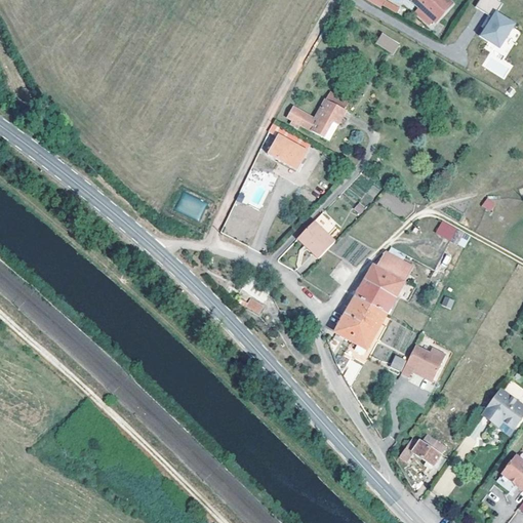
[(449,3),(446,0),(412,0),(411,1),(418,7),(413,12),(421,19),(427,14),(432,19),(434,21),(449,3)]
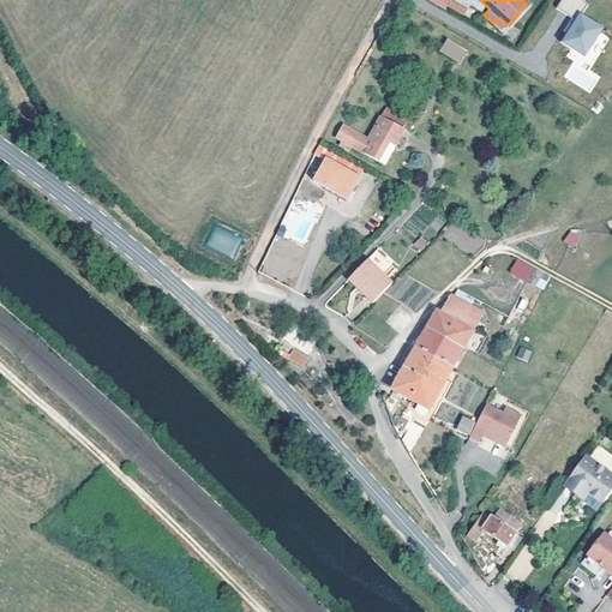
[(587,3),(583,0),(559,0),(556,7),(575,19),(568,33),(565,31),(559,41),(570,48),(571,47),(583,55),(601,28),(580,15),(587,3)]
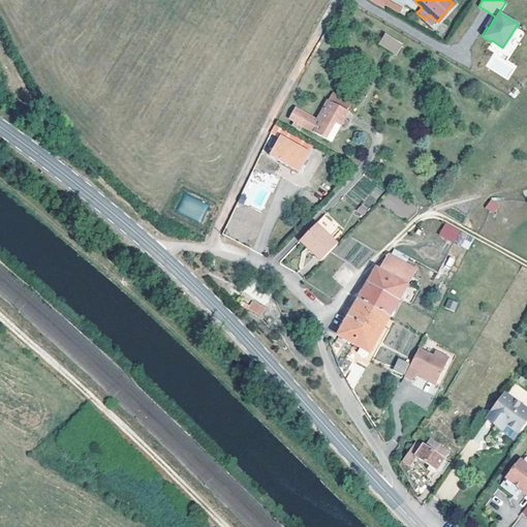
[(430,14),(425,20),(431,25),(435,20),(430,14)]
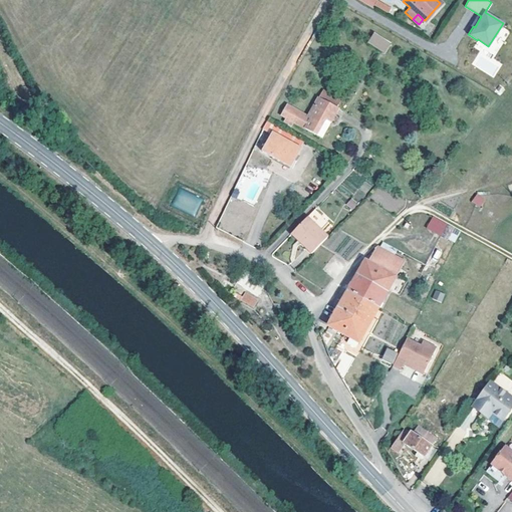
[(390,42),(372,33),(367,43),(385,52),(390,42)]
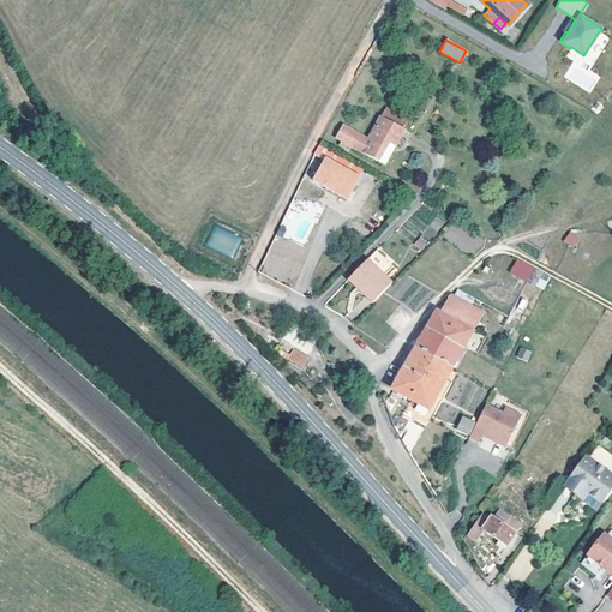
[(349,151),(352,147),(384,163),(405,130),(382,118),(376,115),(365,137),(342,124),(335,137),(341,141),(339,145),(349,151)]
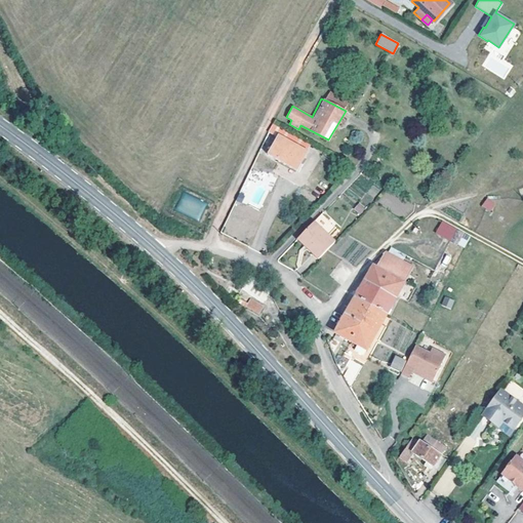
[(270,122),(266,130),(276,134),(266,153),(294,168),(308,144),(270,122)]
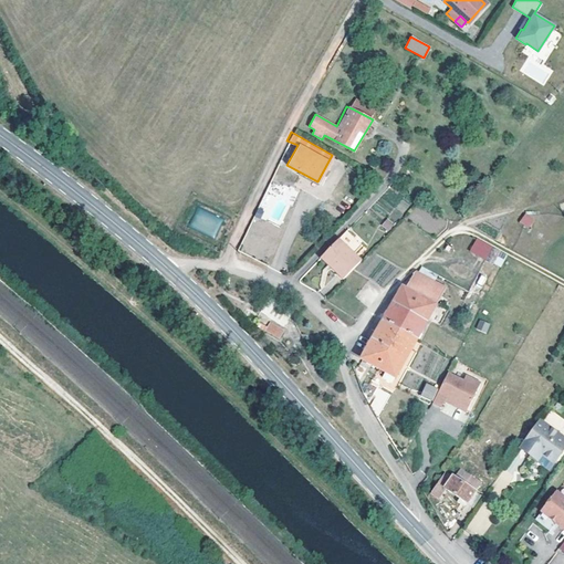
[(290,192),(265,183),(253,212),(277,222),(290,192)]
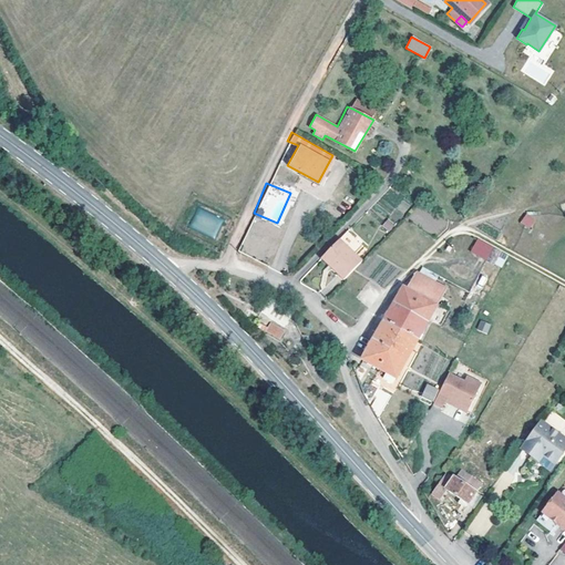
[(523,211),(517,221),(528,226),(534,216),(523,211)]
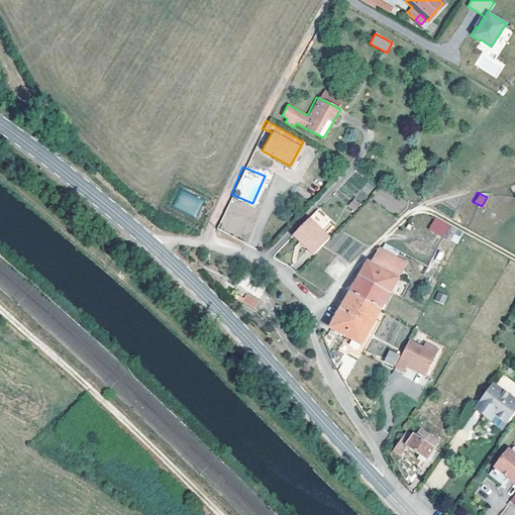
[(427,229),(441,236),(447,225),(434,217),(427,229)]
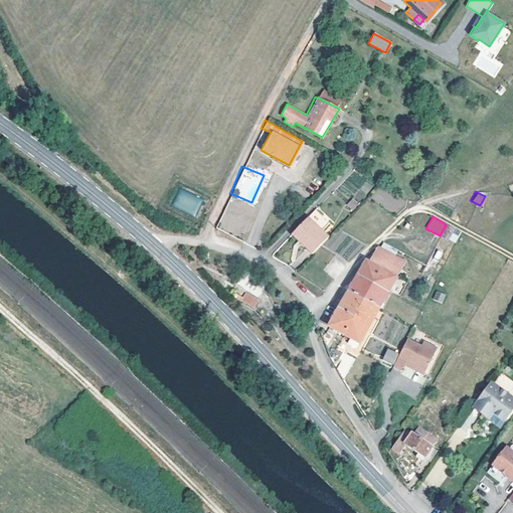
[(326,236),(307,217),(290,234),(310,253),(326,236)]
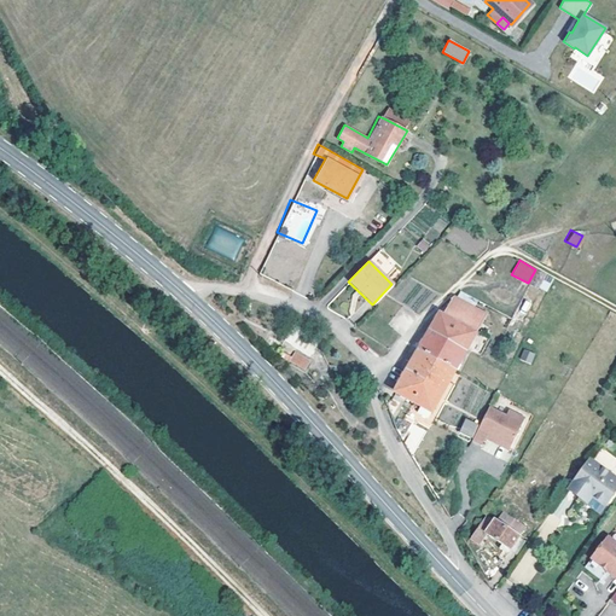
[(487,266),(482,273),(489,277),(493,269),(487,266)]
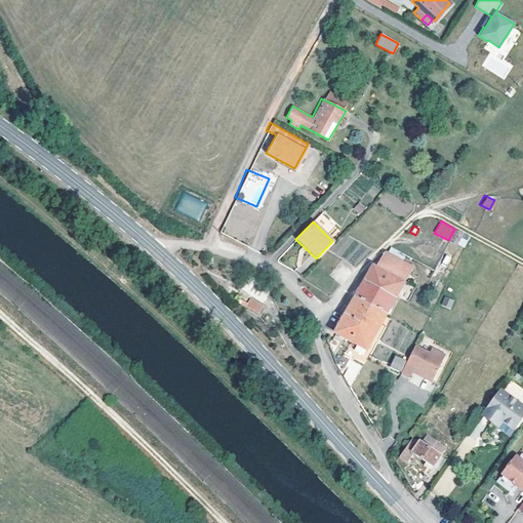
[(461,248),(468,237),(454,229),(448,240),(461,248)]
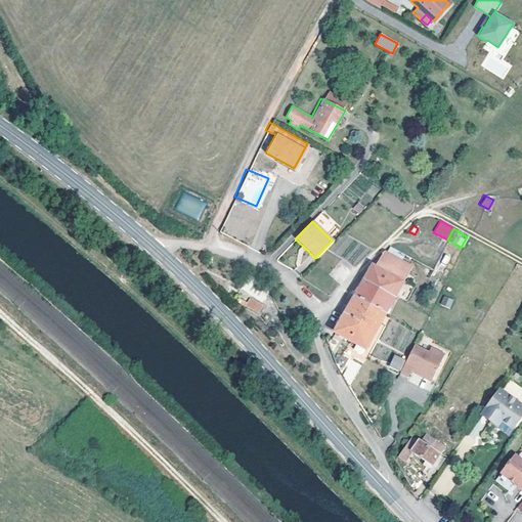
[(362,279),(393,295),(409,266),(382,252),(380,254),(383,255),(376,267),(371,266),(368,270),(362,268),(360,272),(364,275),(362,279)]
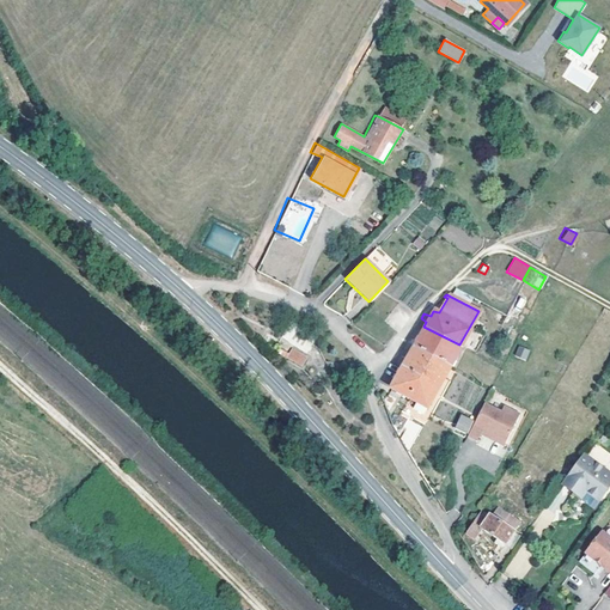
[(288,339),(309,351),(317,337),(298,324),(288,339)]
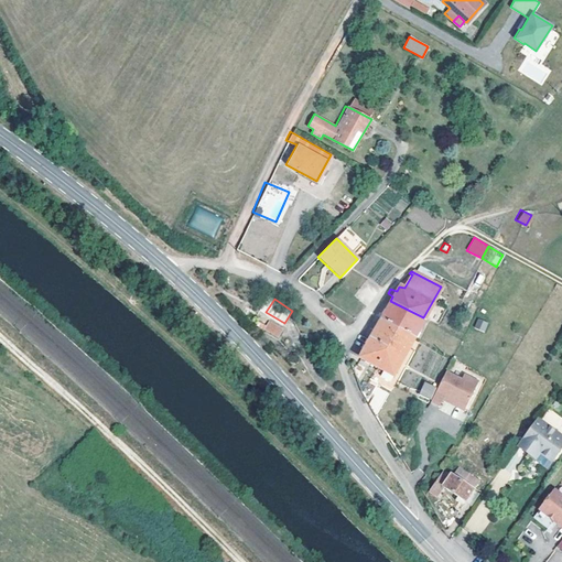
[(397,327),(413,336),(423,317),(390,301),(380,319),(397,327)]
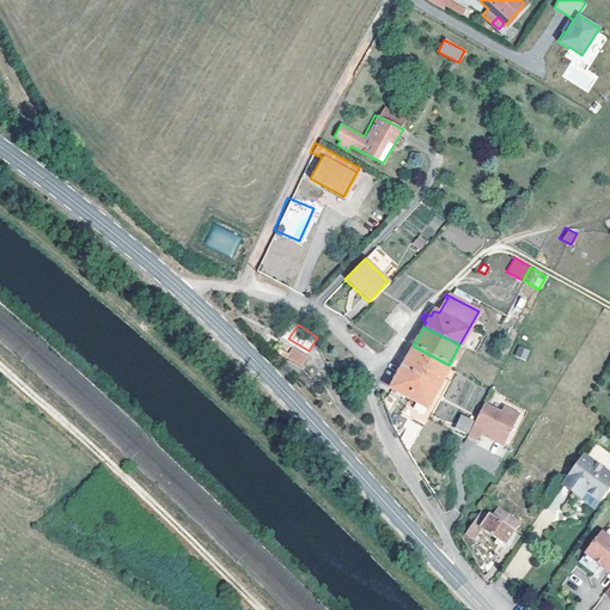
[(516,343),(512,354),(524,359),(528,347),(516,343)]
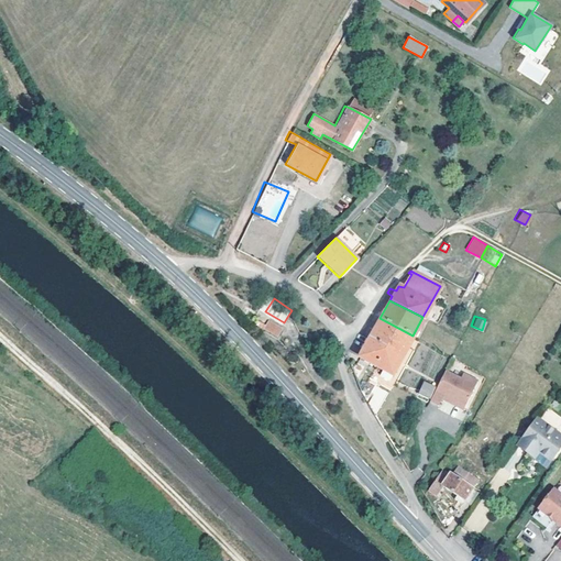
[(359,356),(375,364),(396,327),(380,318),(376,323),(373,330),(370,337),(359,356)]
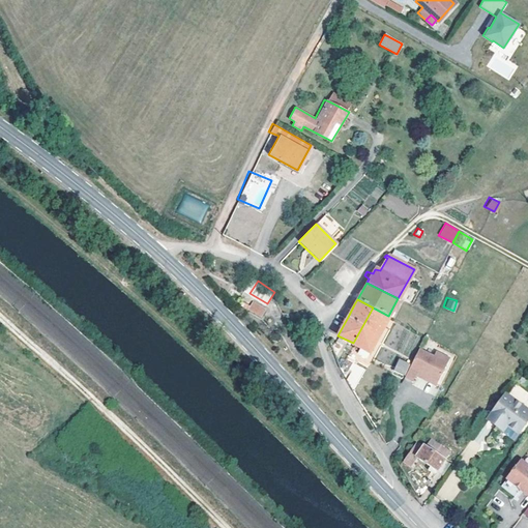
[(265,310),(253,301),(248,309),(261,316),(265,310)]
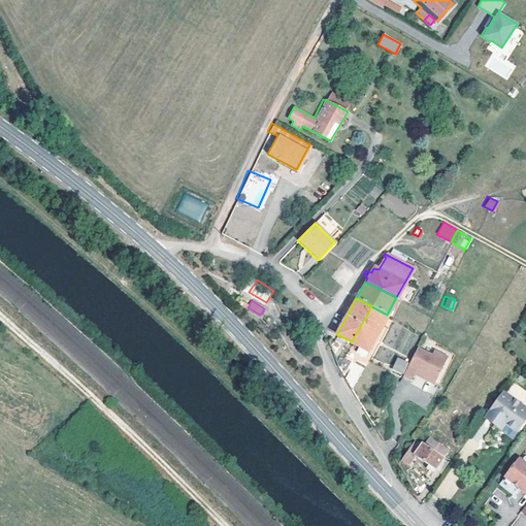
[(343,306),(350,309),(353,303),(347,300),(343,306)]
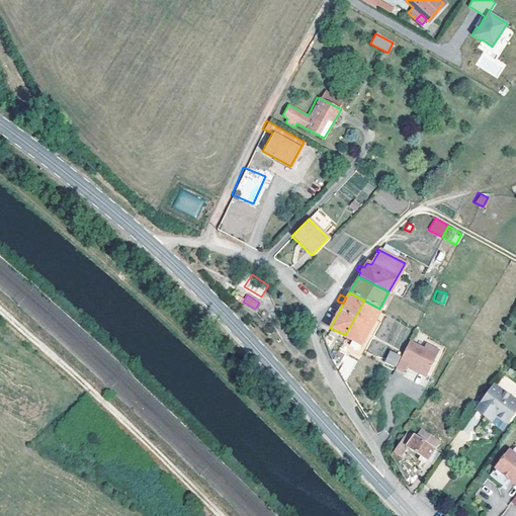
[(364,301),(345,335),(352,339),(349,346),(356,349),(379,309),(364,301)]
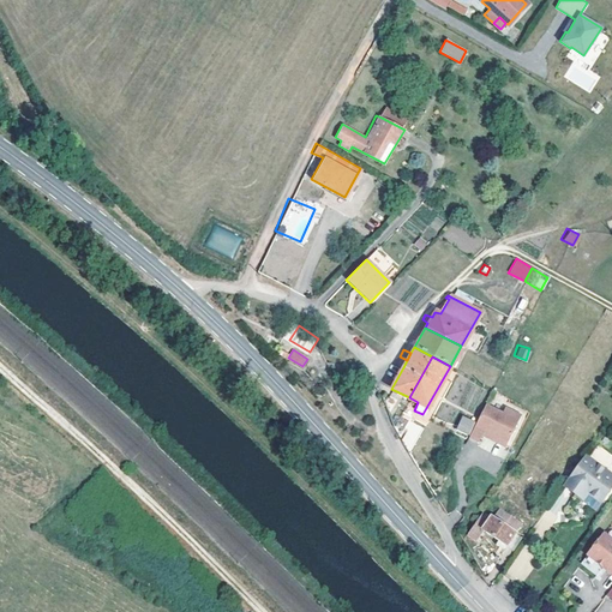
[(381,401),(387,412),(395,396),(389,393),(385,391),(381,401)]
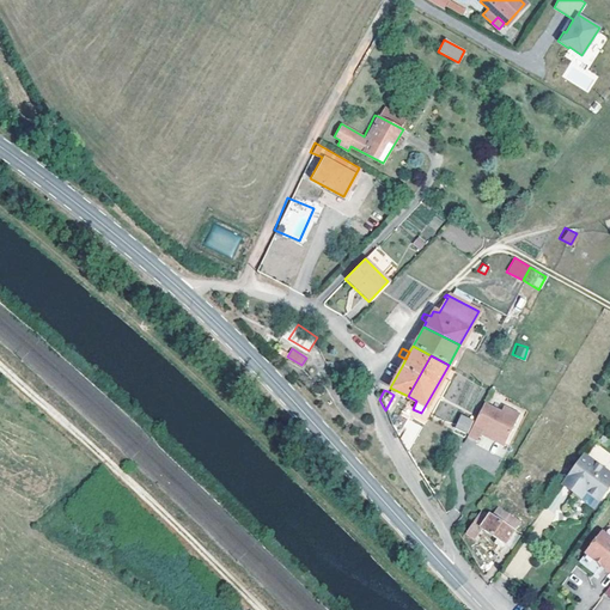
[(485,400),(468,433),(479,438),(483,428),(506,440),(522,413),(505,403),(501,409),(485,400)]
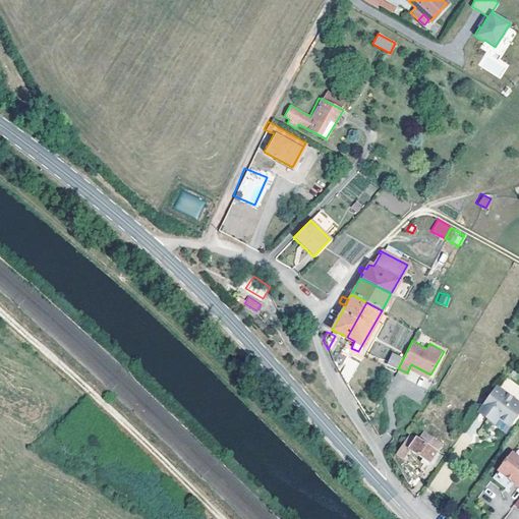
[(391,352),(386,363),(395,368),(400,356),(391,352)]
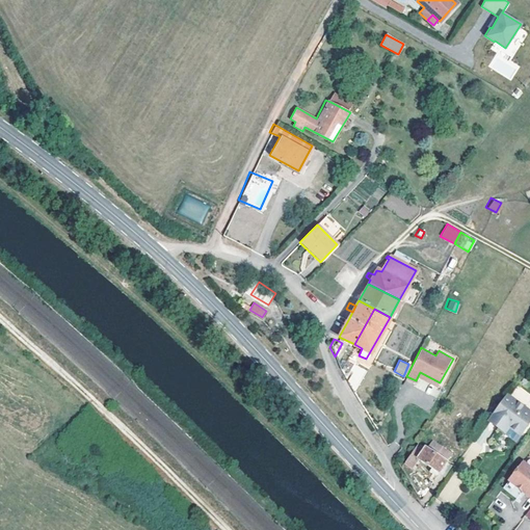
[(352,392),(354,395),(367,371),(356,366),(348,382),(352,392)]
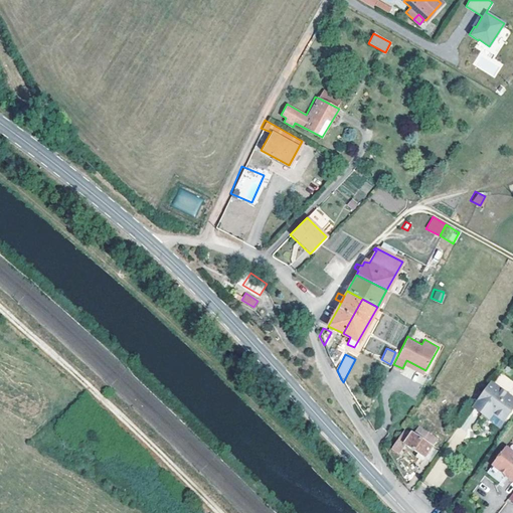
[(489,406),(497,413),(509,396),(492,383),(473,407),(483,414),(489,406)]
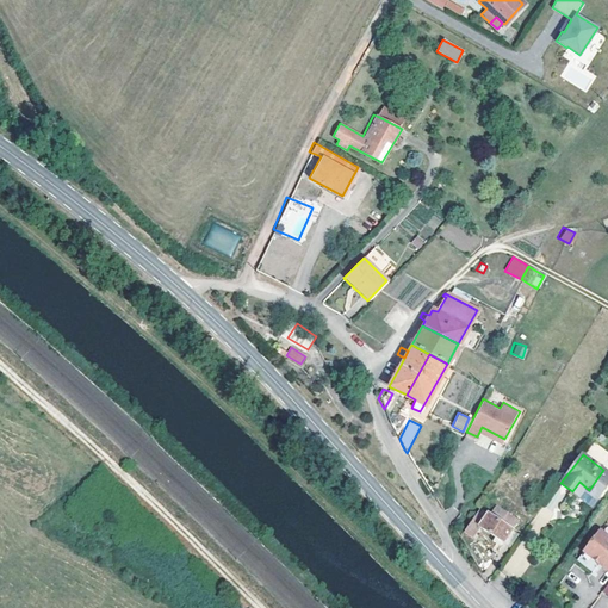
[(589,490),(582,500),(579,502),(593,512),(607,489),(607,473),(603,470),(589,490)]
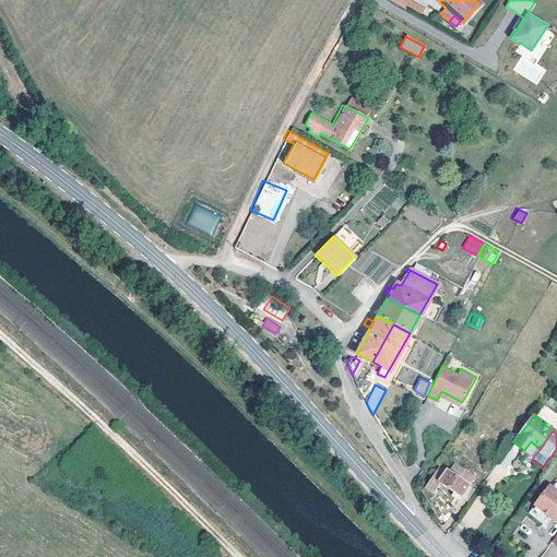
[(460,446),(453,441),(445,453),(452,458),(460,446)]
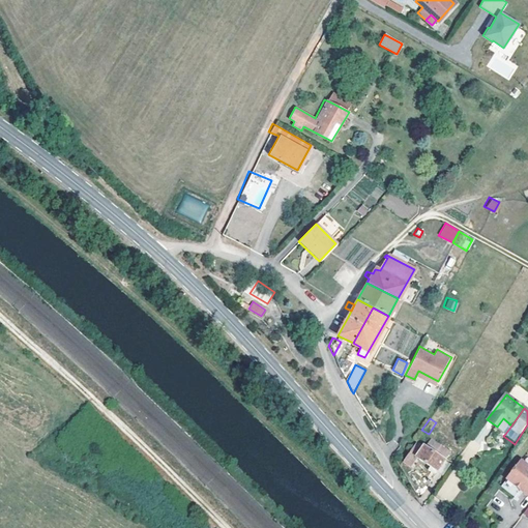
[(445,428),(447,423),(439,418),(436,422),(445,428)]
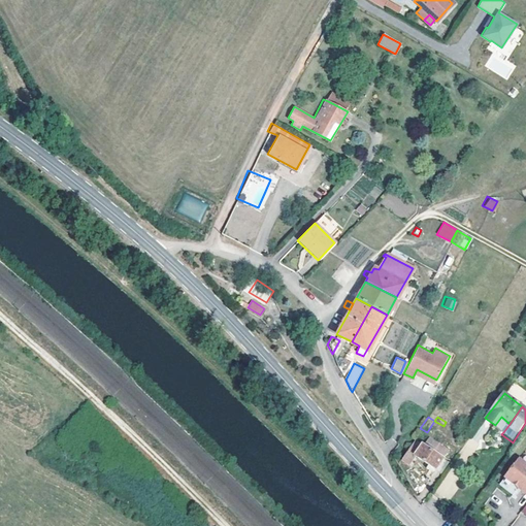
[(495,425),(503,432),(510,424),(501,417),(495,425)]
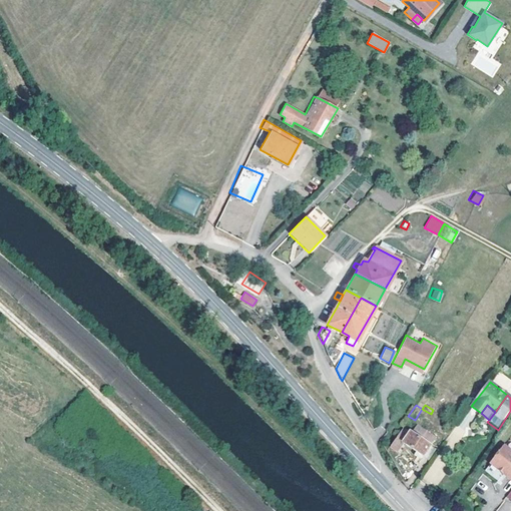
[(402,427),(389,446),(398,451),(403,443),(428,459),(435,449),(430,446),(436,438),(416,424),(410,433),(402,427)]
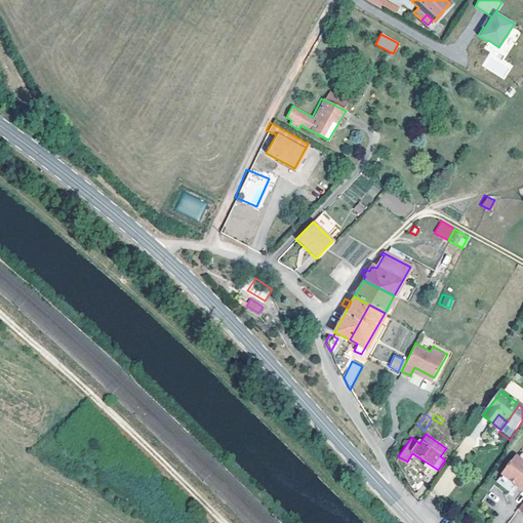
[(496,479),(500,482),(519,457),(514,453),(496,479)]
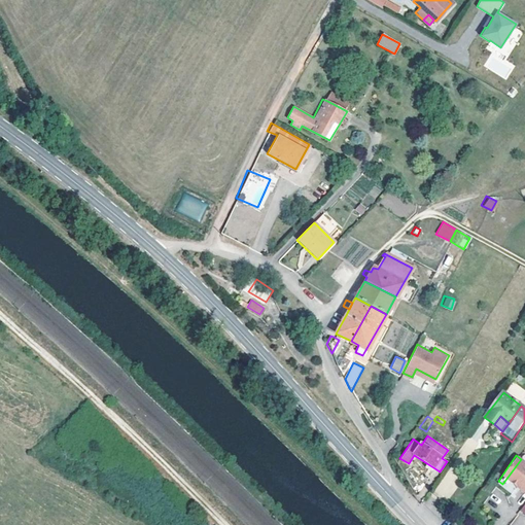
[(515,484),(519,487),(524,479),(524,461),(521,459),(502,484),(511,490),(515,484)]
